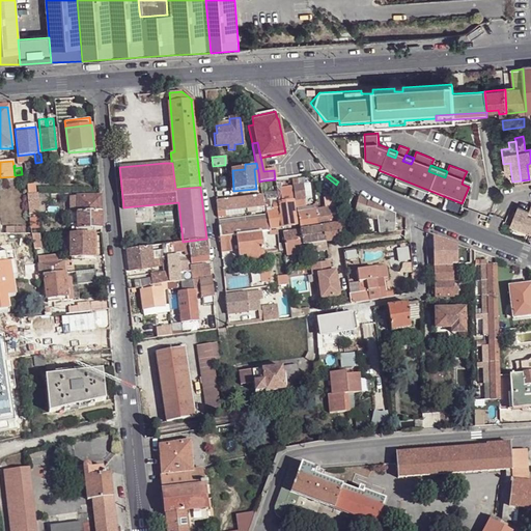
[(471,180),(464,177),(462,184),(469,187),(471,180)]
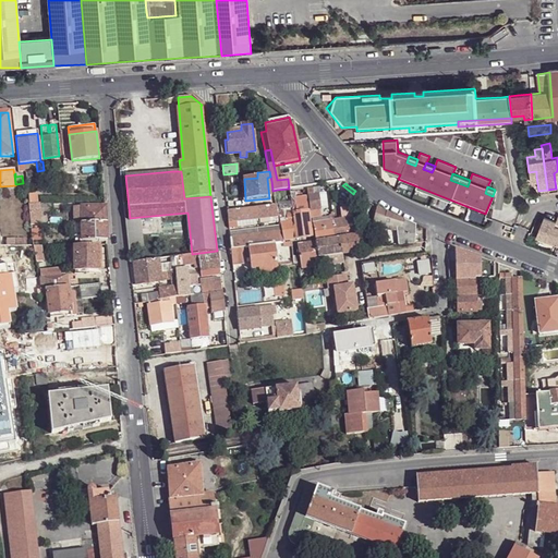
[(310,211),(319,209),(317,192),(313,193),(312,189),(310,190),(308,190),(307,190),(307,193),(310,211)]
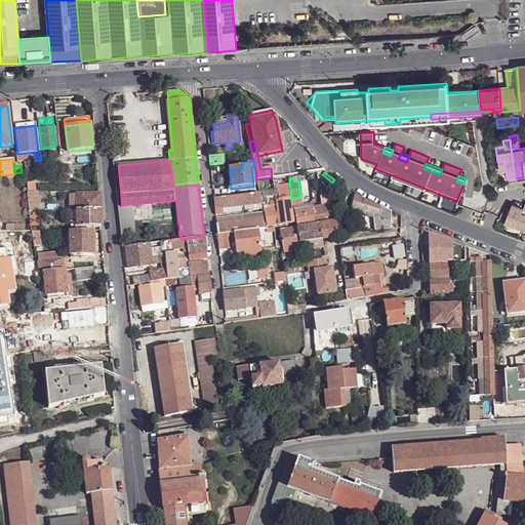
[(298,180),(300,197),(309,196),(306,179),(298,180)]
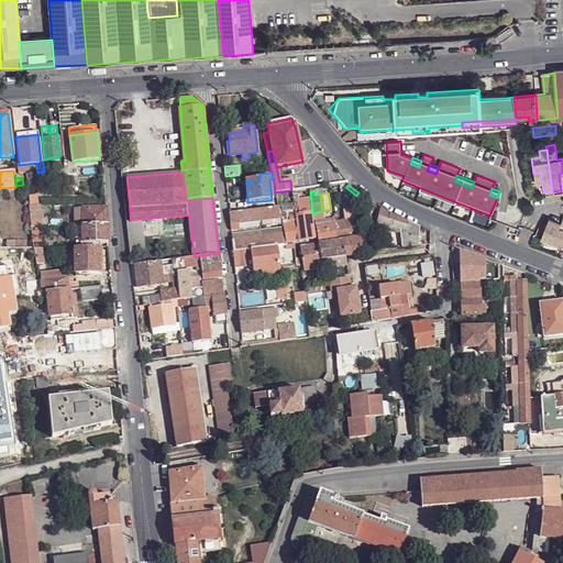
[(296,194),(291,194),(293,202),(294,208),(294,210),(295,216),(298,240),(315,238),(312,220),(309,199),(297,201),(296,194)]
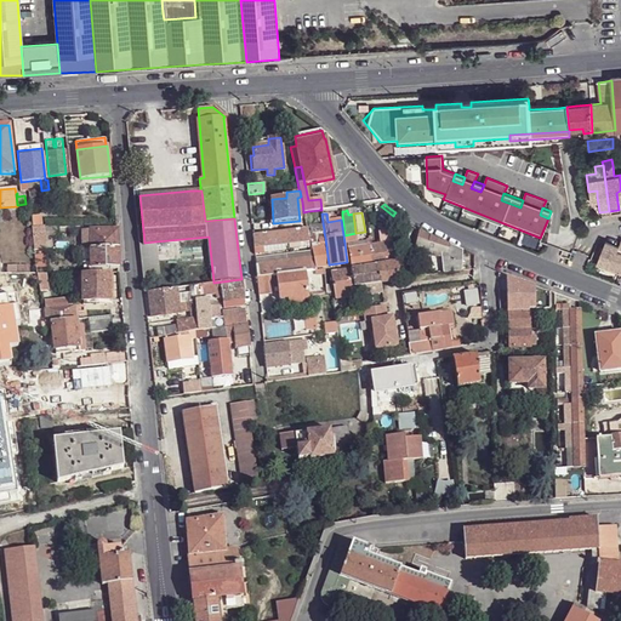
[(324,229),(323,223),(308,226),(309,233),(324,232),(324,229)]
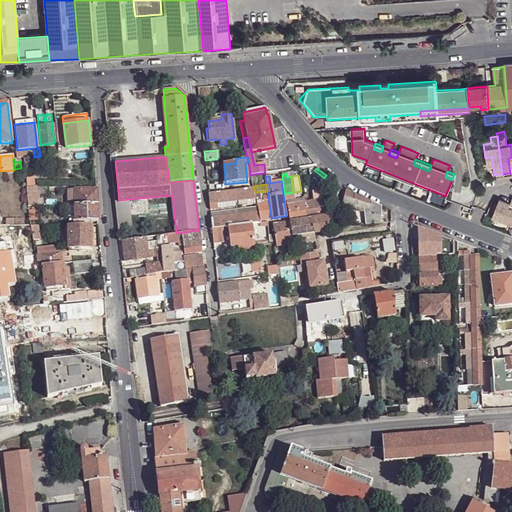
[(208,194),(209,204),(234,201),(237,200),(254,198),(253,193),(253,188),(208,194)]
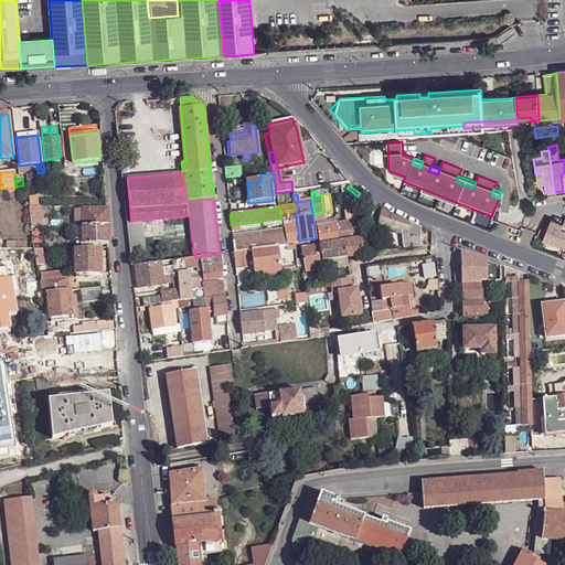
[(391,214),(381,209),(377,225),(383,226),(383,230),(401,233),(406,248),(424,245),(425,230),(408,222),(391,214)]
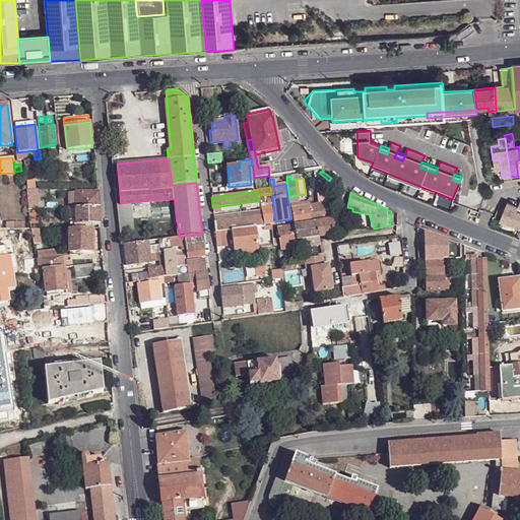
[(76,209),(99,209),(99,193),(98,193),(76,193),(76,209)]
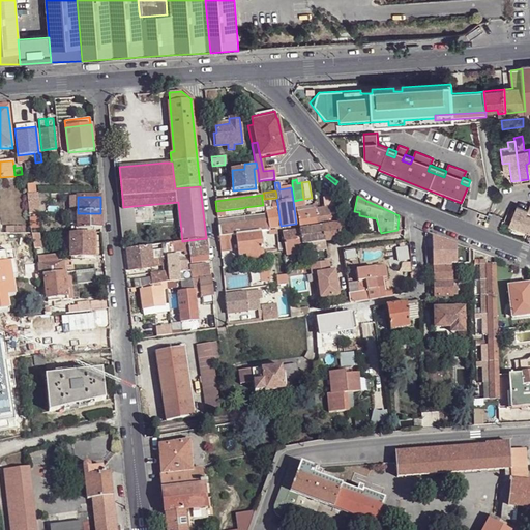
[(277,203),(276,198),(264,199),(262,200),(263,205),(264,205),(266,211),(266,212),(273,211),(271,204),(277,203)]
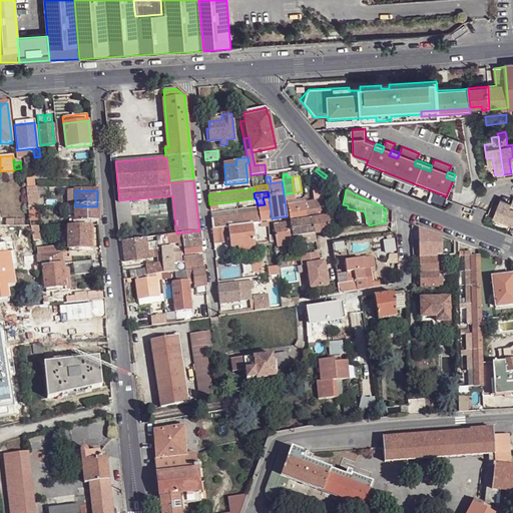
[(495,196),(488,214),(506,221),(512,204),(512,196),(508,194),(506,200),(495,196)]
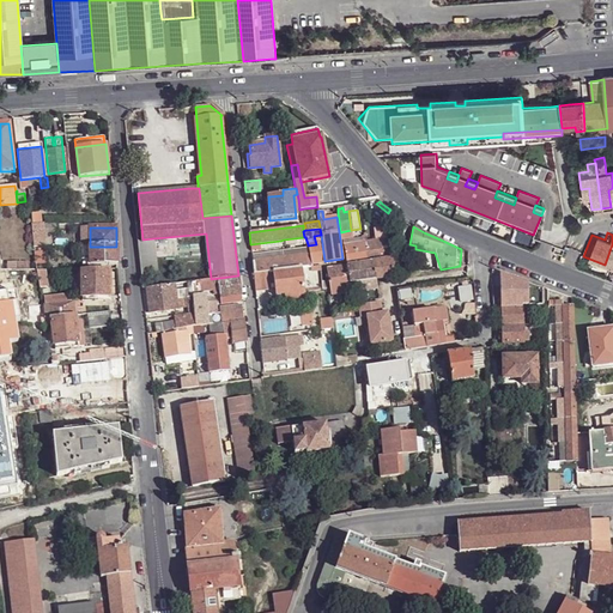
[(321,235),(314,236),(316,244),(308,246),(309,249),(309,255),(311,262),(325,261),(321,235)]
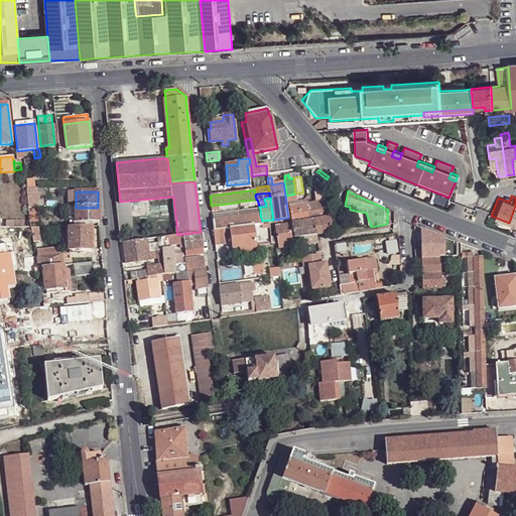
[(120,202),(116,203),(119,233),(132,232),(129,201),(120,202)]
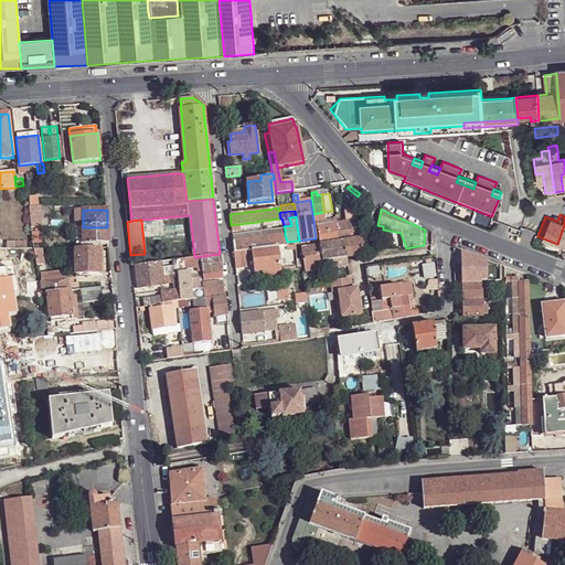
[(339,242),(319,244),(301,246),(305,272),(348,266),(347,257),(363,255),(358,221),(359,221),(359,220),(356,220),(356,221),(337,224),(339,242)]
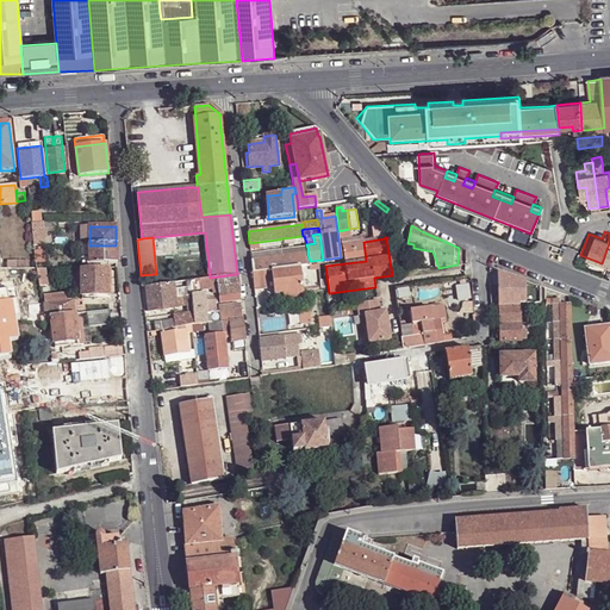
[(249,243),(249,249),(280,246),(279,240),(249,243)]
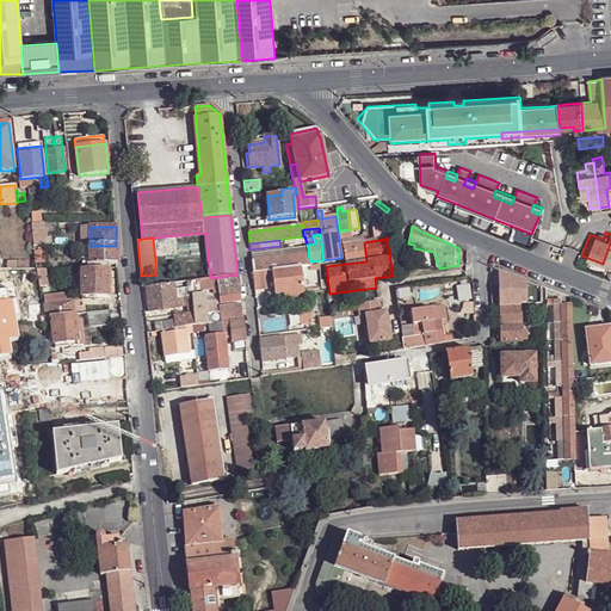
[(366,261),(364,242),(355,244),(343,245),(345,264),(366,261)]
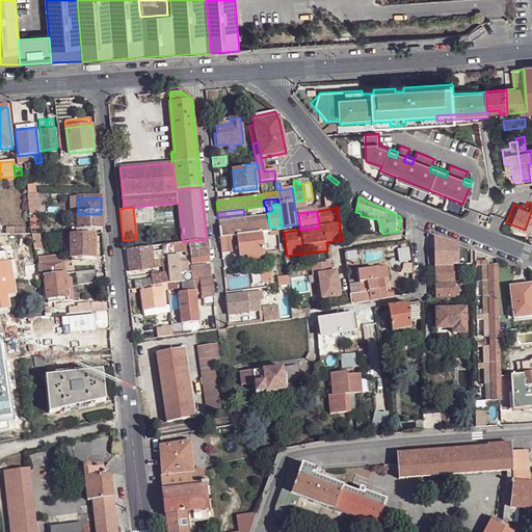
[(78,214),(78,231),(102,231),(101,214),(78,214)]
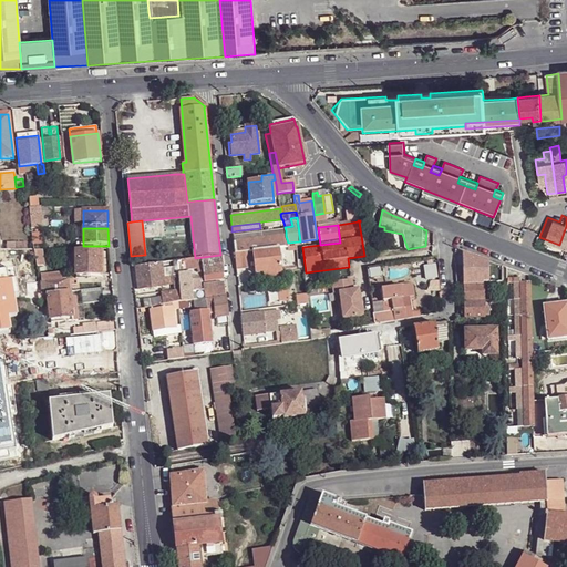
[(233,237),(234,243),(286,236),(286,230),(233,237)]
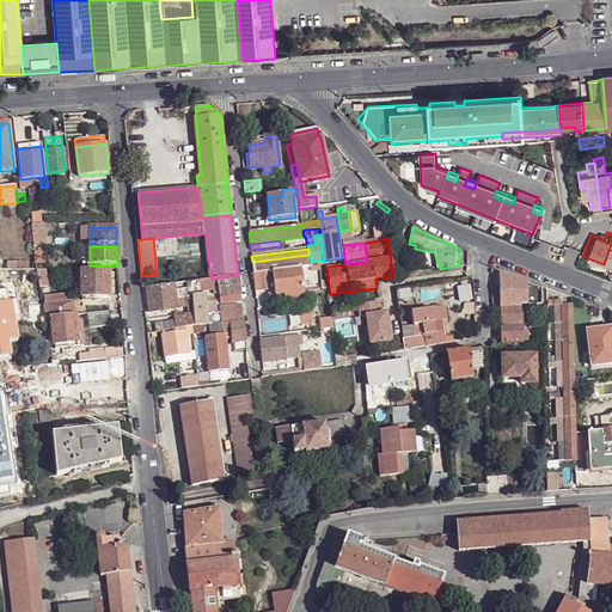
[(252,262),(252,273),(265,271),(273,270),(300,267),(307,267),(310,265),(311,265),(311,262),(308,255),(252,262)]
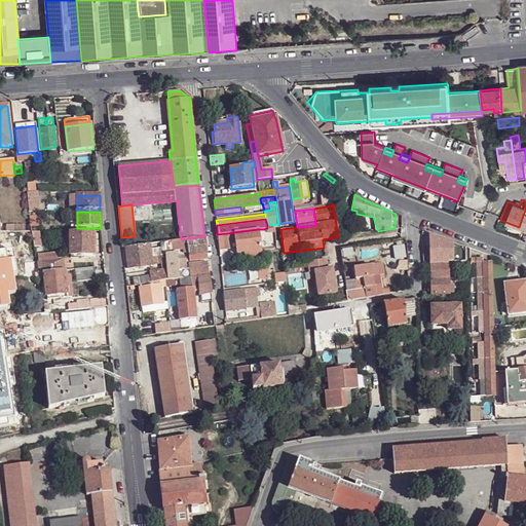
[(234,232),(237,253),(250,252),(250,254),(261,253),(258,229),(234,232)]
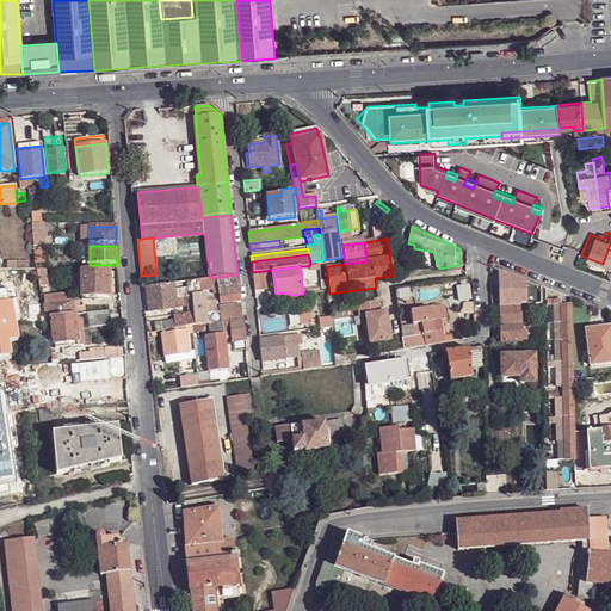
[(107,267),(81,269),(81,298),(97,298),(97,295),(107,295),(107,267)]
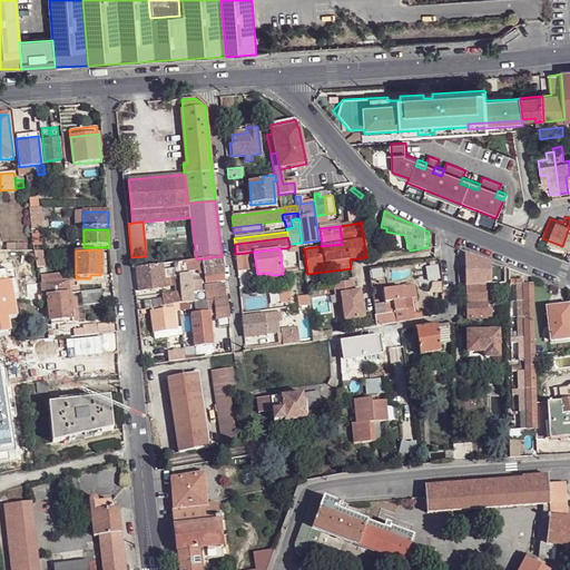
[(35,251),(37,267),(45,266),(42,251),(35,251)]
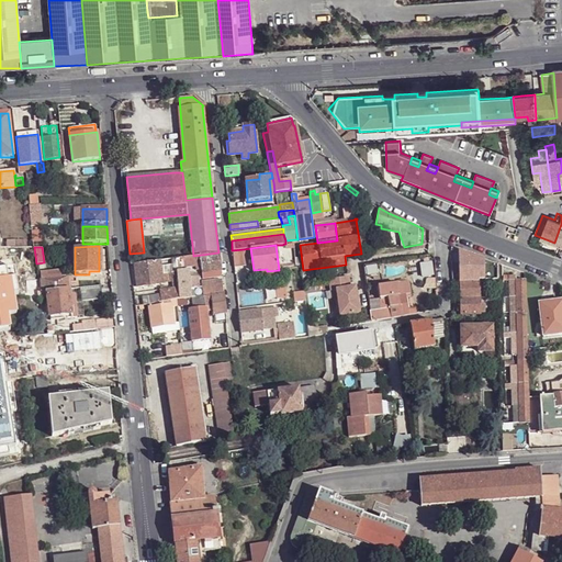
[(246,265),(244,249),(232,250),(234,266),(246,265)]
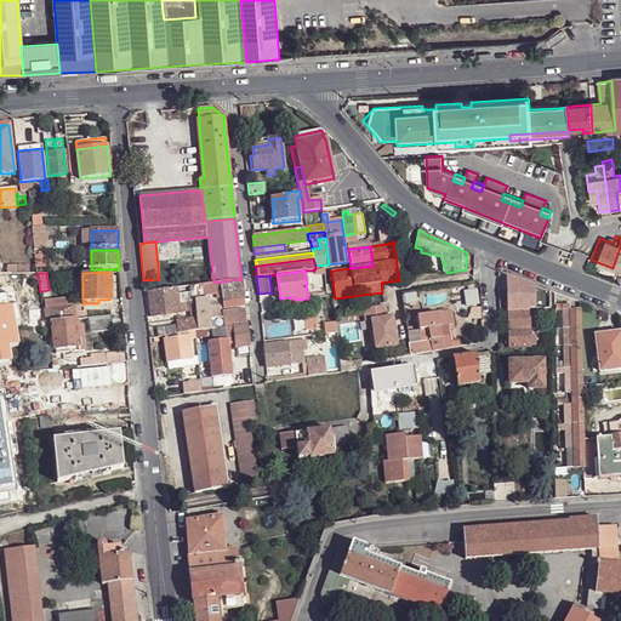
[(214,283),(193,285),(193,292),(194,300),(194,301),(197,320),(198,331),(211,330),(226,328),(233,326),(246,325),(245,309),(244,309),(241,308),(238,308),(224,311),(224,317),(221,317),(220,306),(208,302),(208,298),(201,298),(201,295),(204,295),(214,294),(222,292),(223,300),(224,308),(239,306),(244,305),(241,279),(214,283)]
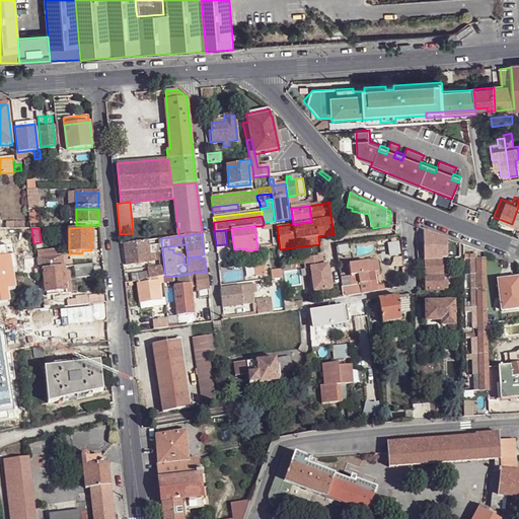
[(423,243),(424,261),(442,261),(442,257),(447,257),(446,239),(436,239),(436,236),(435,235),(424,235),(424,243),(423,243)]
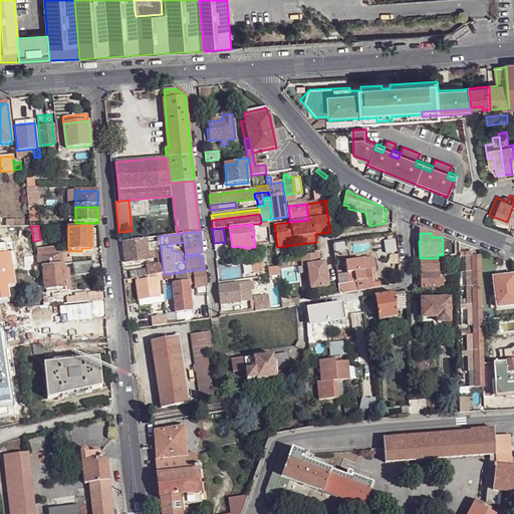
[(146,238),(121,241),(125,262),(149,259),(148,251),(146,238)]
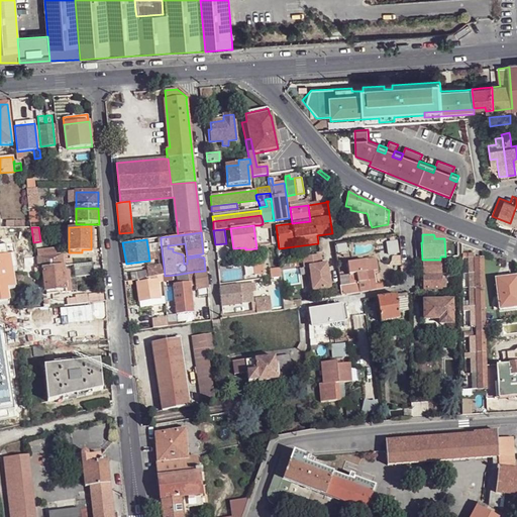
[(15,248),(0,250),(0,306),(13,304),(11,291),(19,290),(13,257),(17,257),(15,248)]
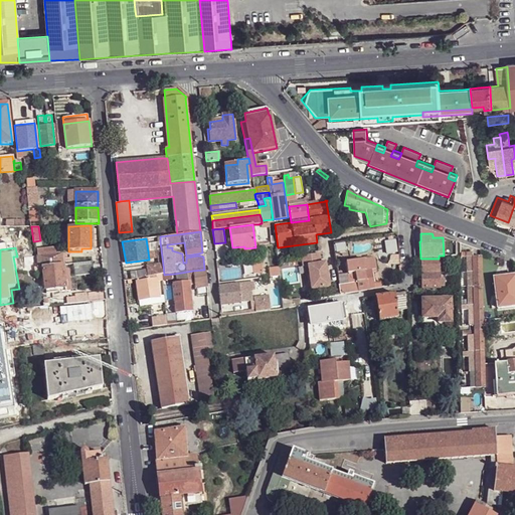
[(38,250),(39,267),(43,266),(62,265),(61,253),(52,254),(52,248),(38,250)]
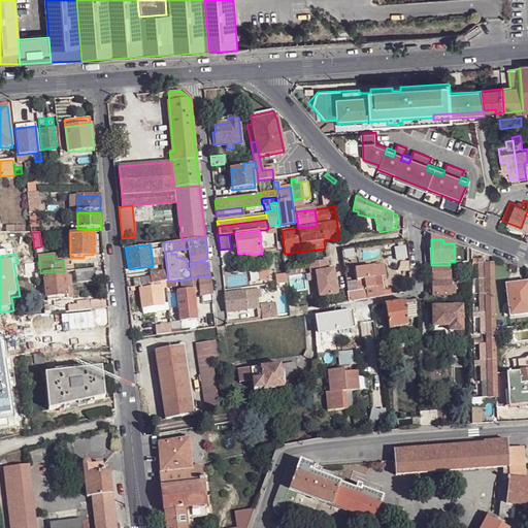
[(161,257),(152,258),(153,266),(162,264),(163,267),(162,267),(162,272),(167,272),(165,256),(161,256),(161,257)]
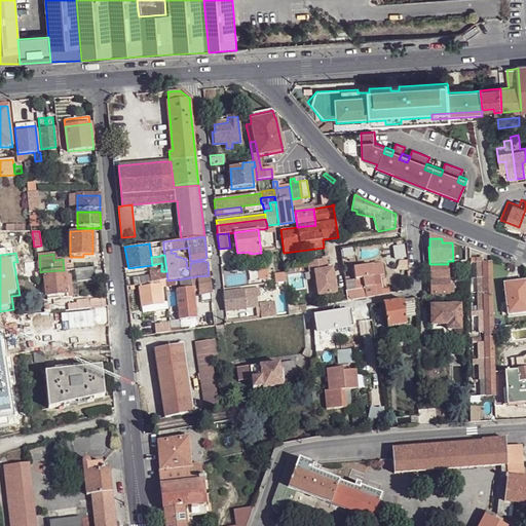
[(336,293),(332,268),(328,269),(326,259),(308,262),(309,272),(314,271),(318,296),(336,293)]
